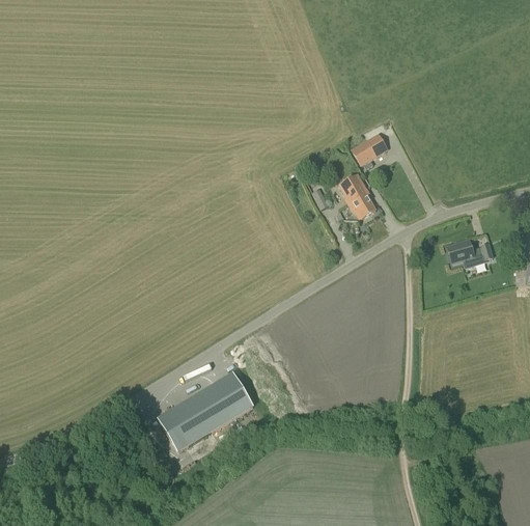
[(369,143),(354,153),(362,167),(378,158),(369,143)]
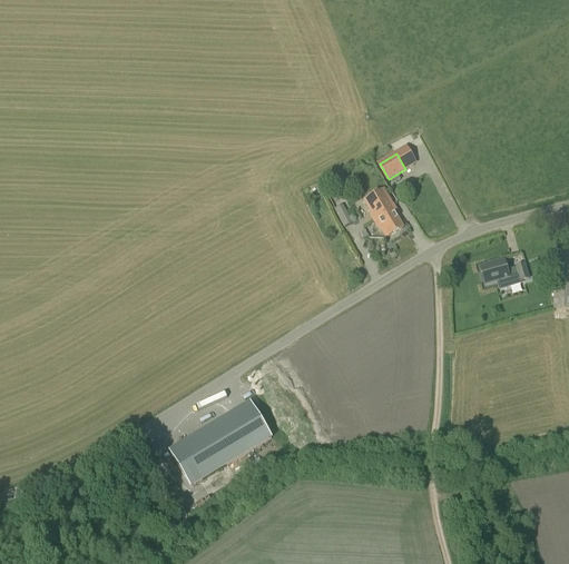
[(388,233),(403,224),(394,208),(396,207),(383,185),(363,196),(381,225),(382,224),(388,233)]
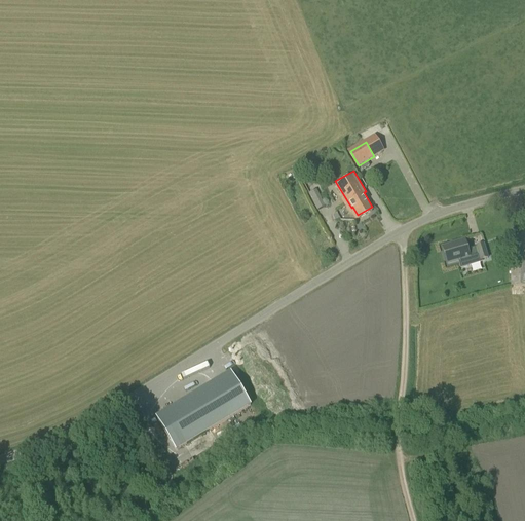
[(319,191),(310,195),(316,206),(325,201),(319,191)]
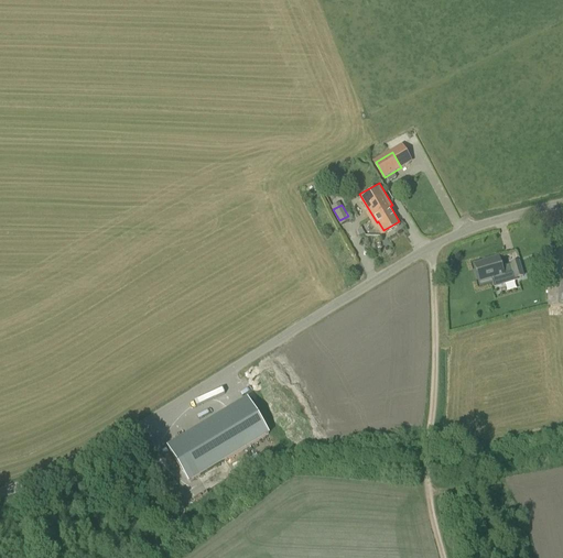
[(500,262),(497,251),(485,254),(486,255),(474,260),(479,280),(504,272),(502,271),(511,269),(513,275),(523,272),(518,256),(508,259),(509,260),(500,262)]
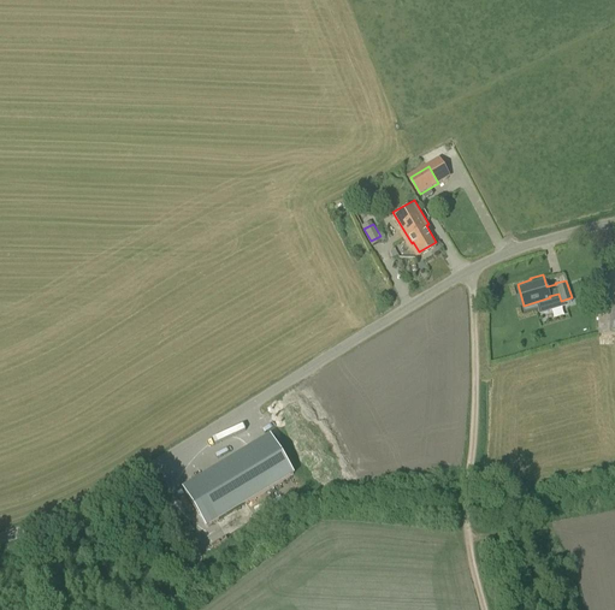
[(596,274),(596,298),(614,297),(614,274),(596,274)]
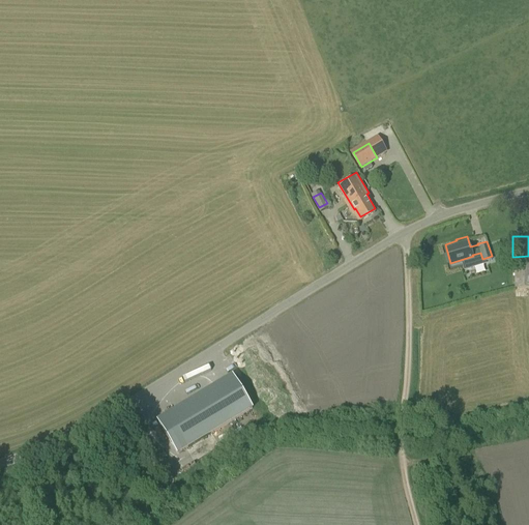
[(528,274),(513,274),(513,284),(528,284),(528,274)]
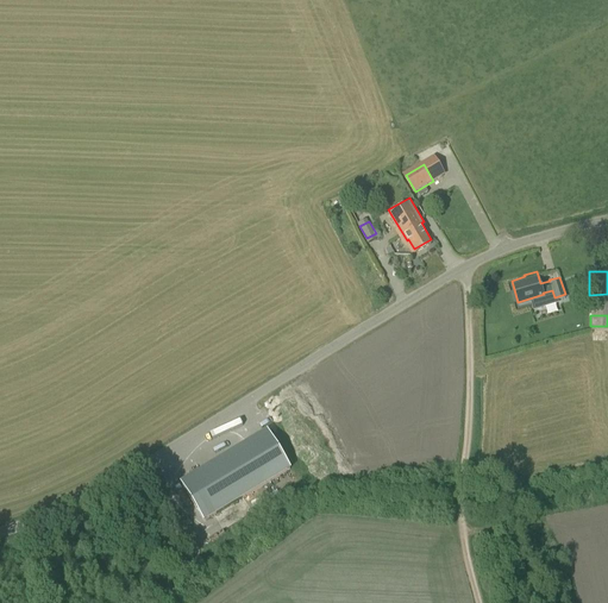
[(201,517),(252,488),(244,476),(283,453),(267,426),(179,479),(201,517)]
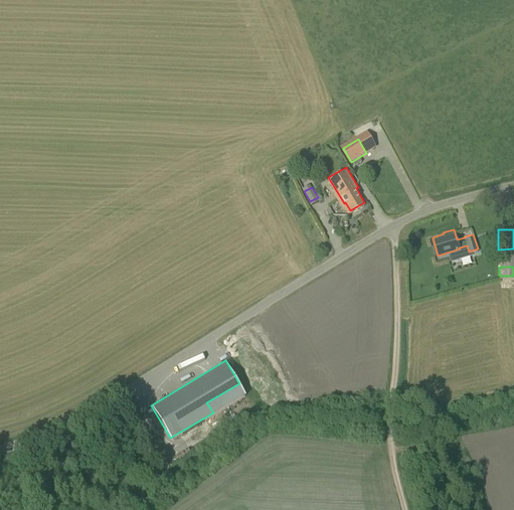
All buildings are outlined.
